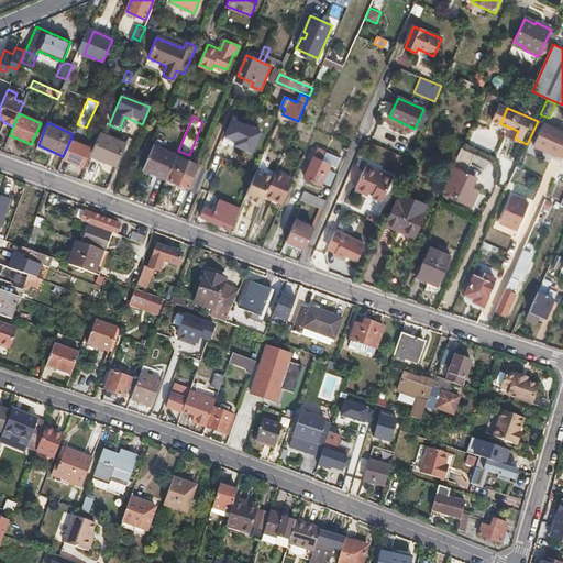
[(236,124),(233,123),(225,141),(254,153),(263,133),(238,122),(236,124)]
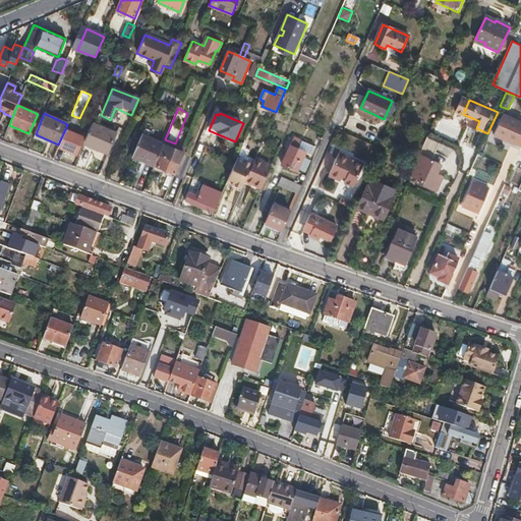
[(509,137),(508,139),(520,145),(520,121),(504,114),(495,133),(503,137),(503,135),(509,137)]
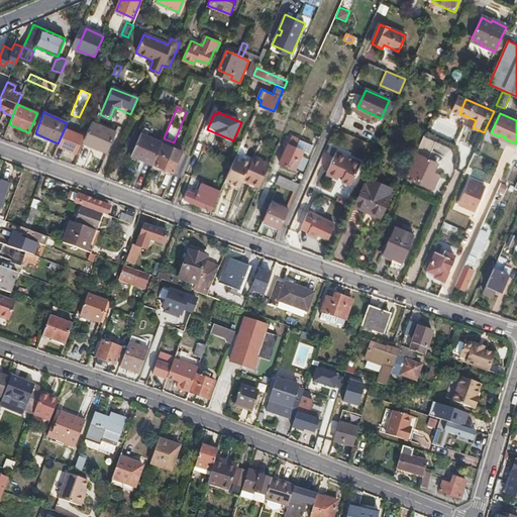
[(458,126),(437,116),(430,130),(452,139),(458,126)]
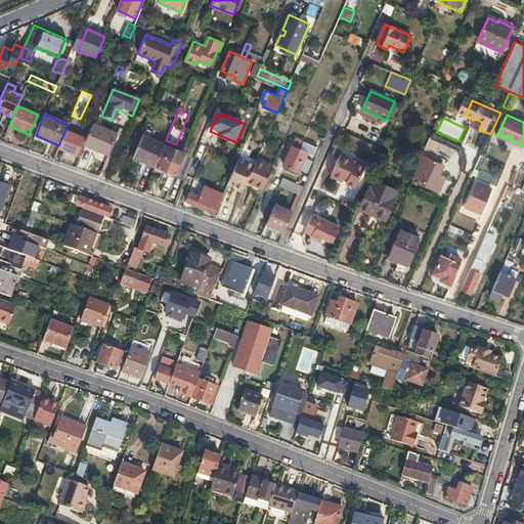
[(93,123),(84,144),(107,155),(117,134),(93,123)]
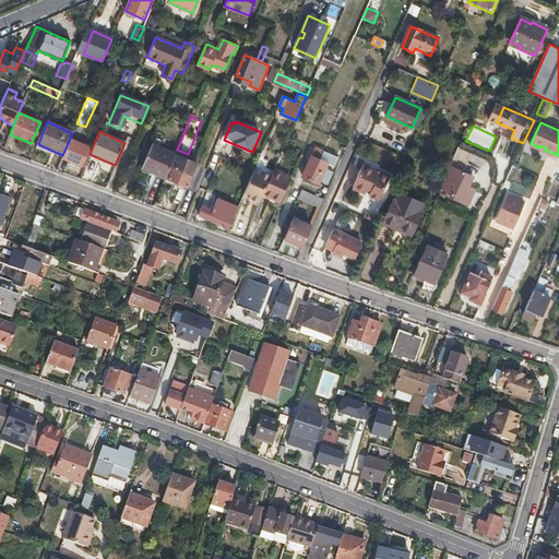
[(62,155),(61,158),(81,166),(90,147),(70,139),(62,155)]
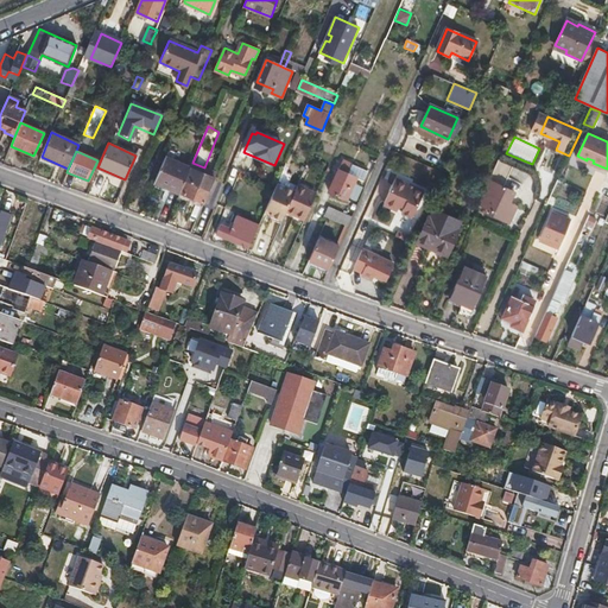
[(165,157),(154,182),(181,192),(190,169),(165,157)]
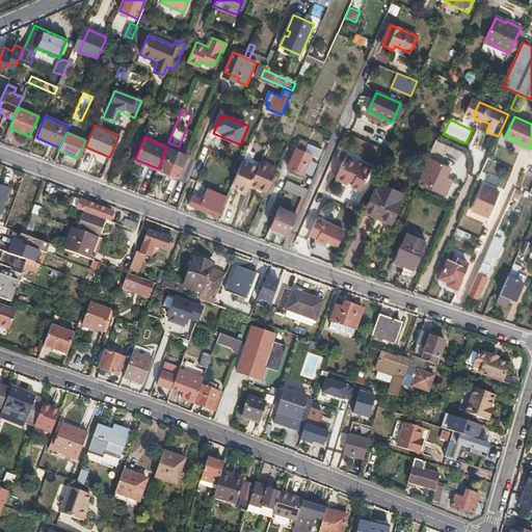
[(166,148),(158,168),(179,177),(187,157),(187,156),(166,148)]
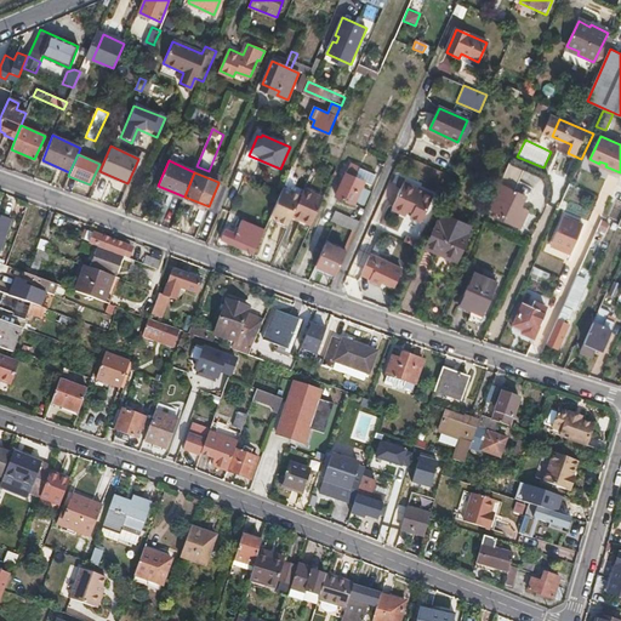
[(346,174),(336,195),(359,205),(369,184),(346,174)]
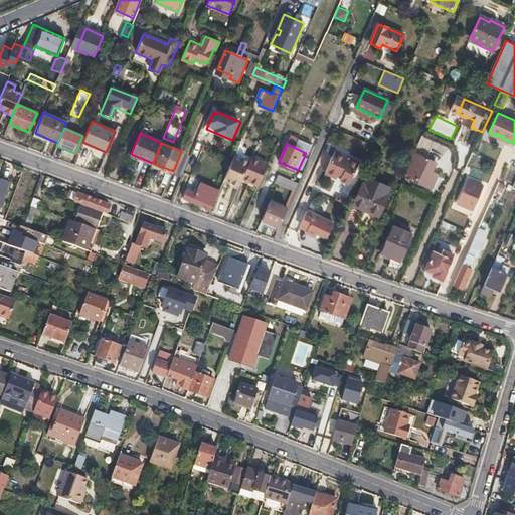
[(335,151),(326,171),(337,177),(339,174),(342,175),(341,178),(340,181),(349,185),(359,162),(335,151)]
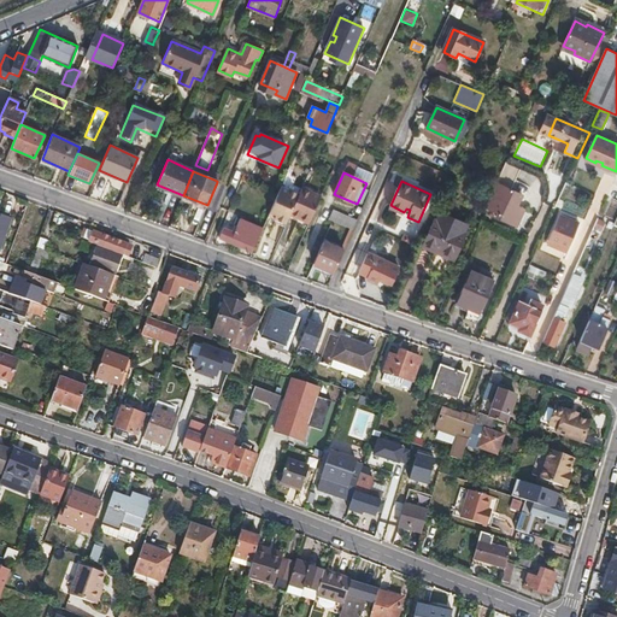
[(217,182),(207,205),(218,210),(228,187),(217,182)]
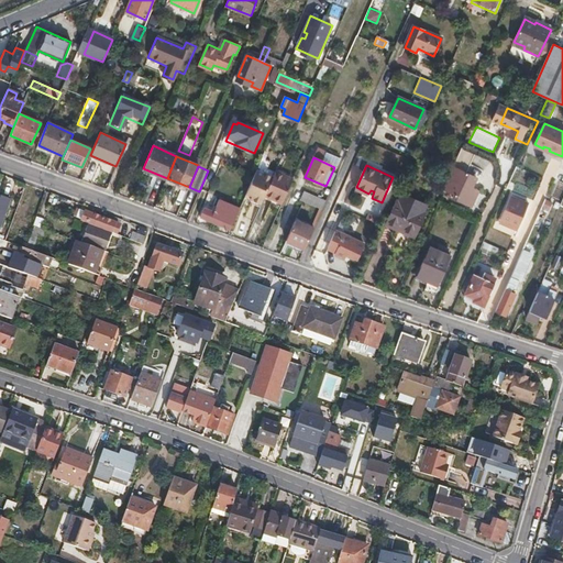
[(453,167),(443,189),(455,195),(453,200),(468,207),(475,192),(471,190),(477,178),(453,167)]
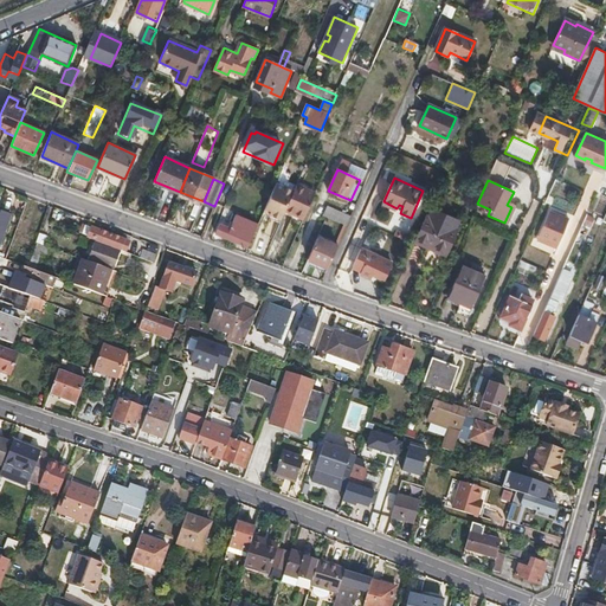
[(294,192),(276,184),(272,191),(265,207),(272,210),(270,214),(282,219),(285,210),(294,192)]
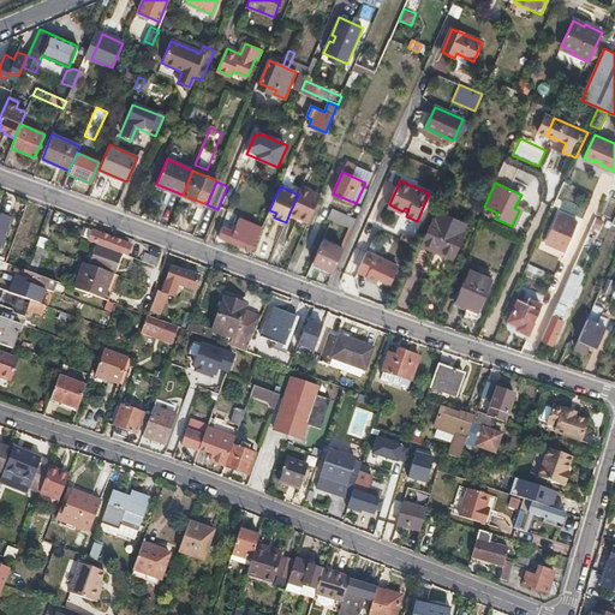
[(290,213),(309,222),(321,196),(302,187),(298,195),(290,213)]
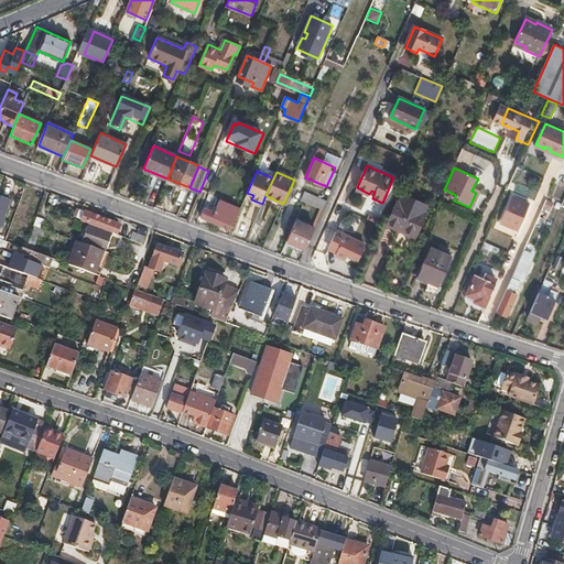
[(480,192),(473,206),(478,208),(485,195),(480,192)]
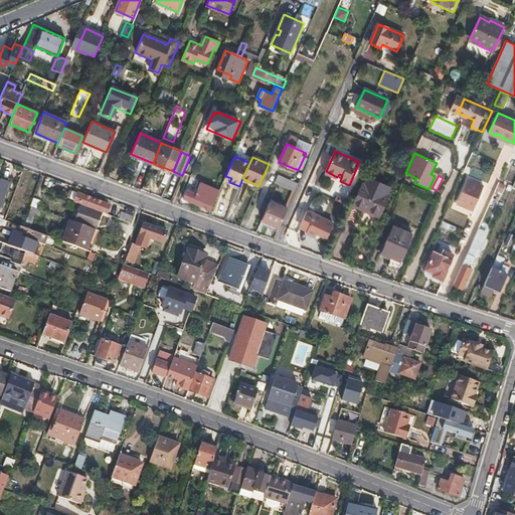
[(195,190),(199,180),(191,177),(187,187),(195,190)]
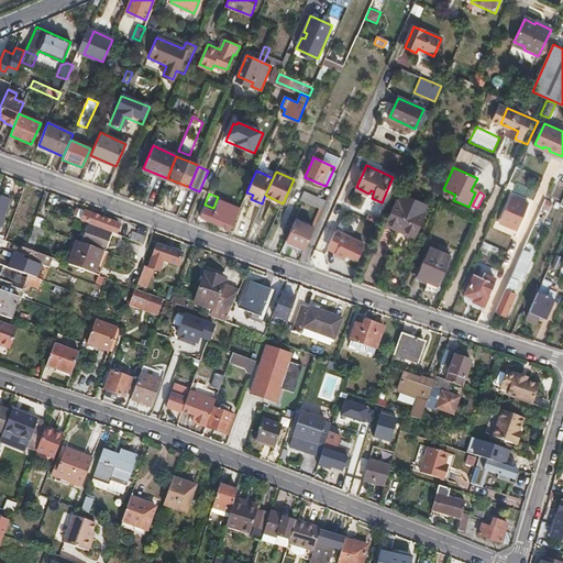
[(304,201),(305,201),(322,210),(326,201),(308,194),(304,201)]
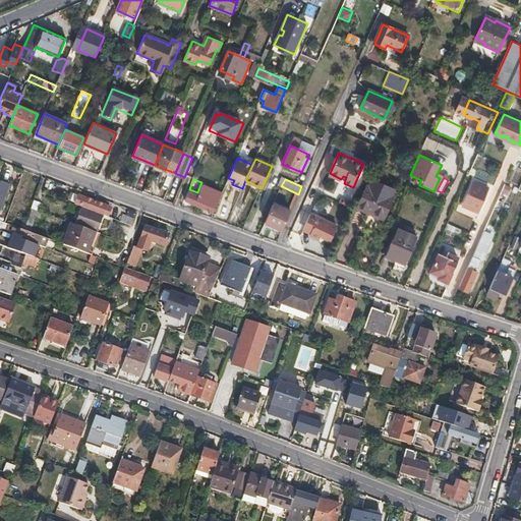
[(0,181),(0,210),(9,185),(0,181)]
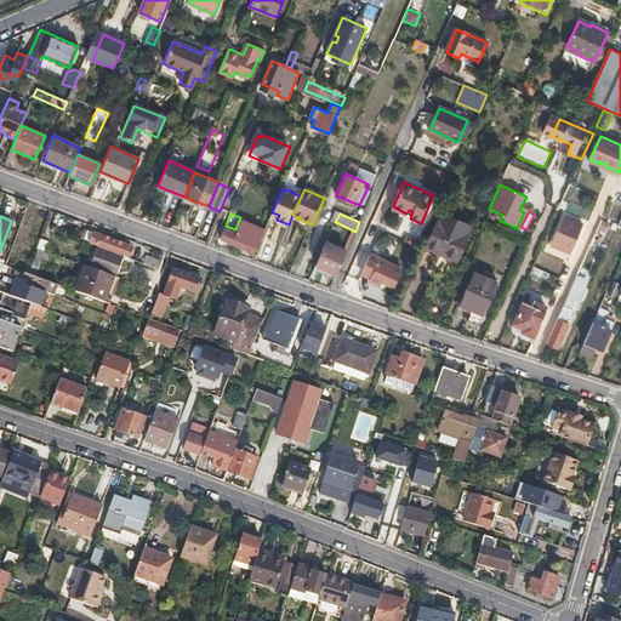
[(584,223),(564,216),(551,245),(571,252),(584,223)]
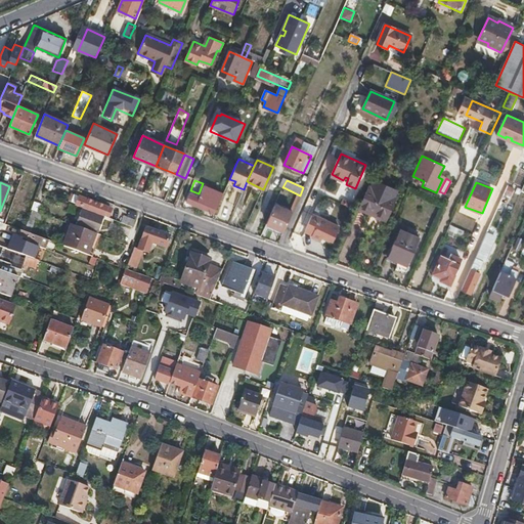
[(508,185),(505,193),(510,197),(514,188),(508,185)]
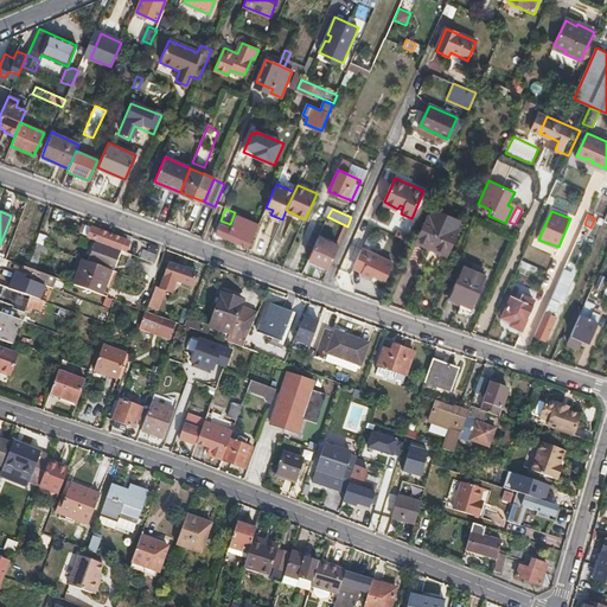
[(216,235),(248,248),(257,225),(236,216),(231,229),(221,224),(216,235)]
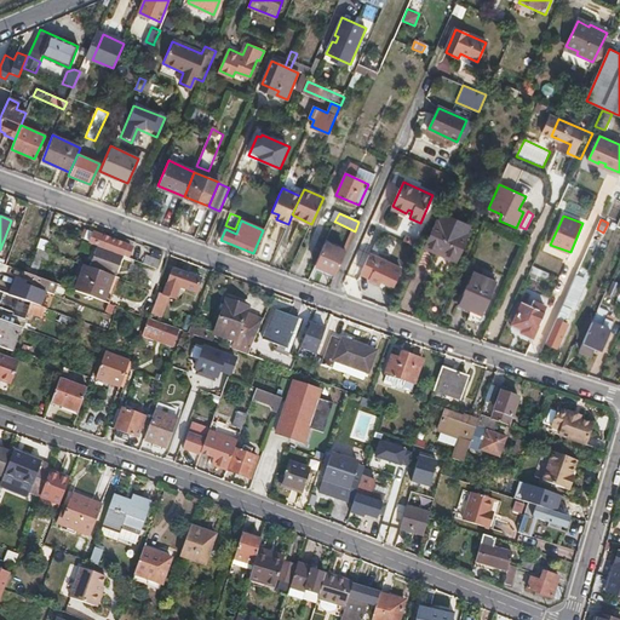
[(437,222),(426,247),(437,253),(431,265),(438,269),(437,273),(448,277),(468,236),(437,222)]
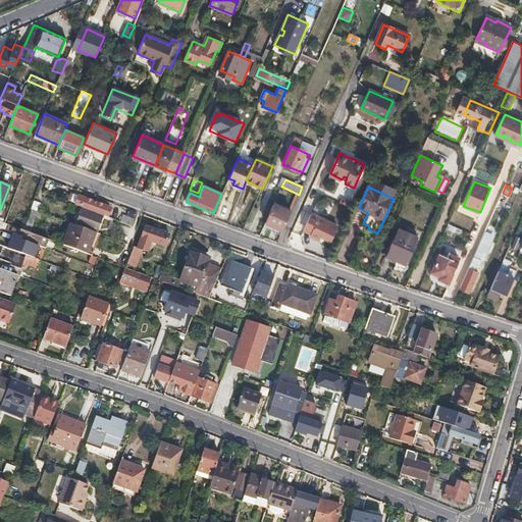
[(76,204),(75,206),(81,208),(105,217),(107,217),(110,208),(73,195),(70,201),(76,204)]
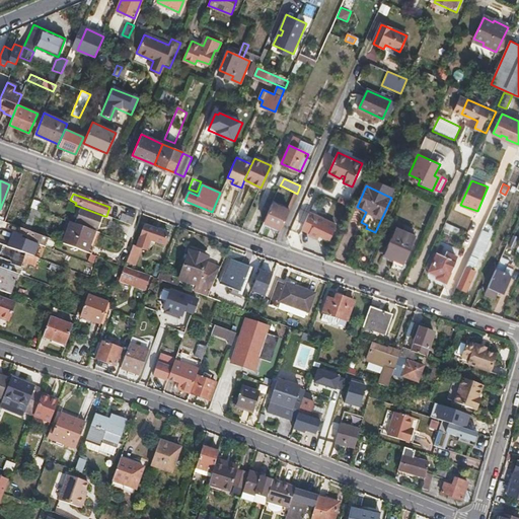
[(343,204),(349,207),(351,201),(345,198),(343,204)]
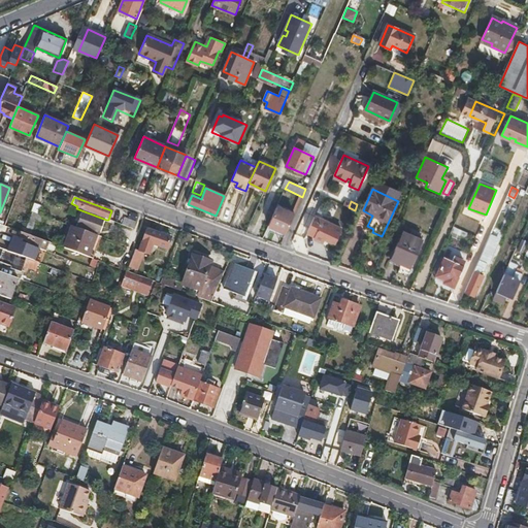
[(277,207),(269,225),(286,233),(294,215),(277,207)]
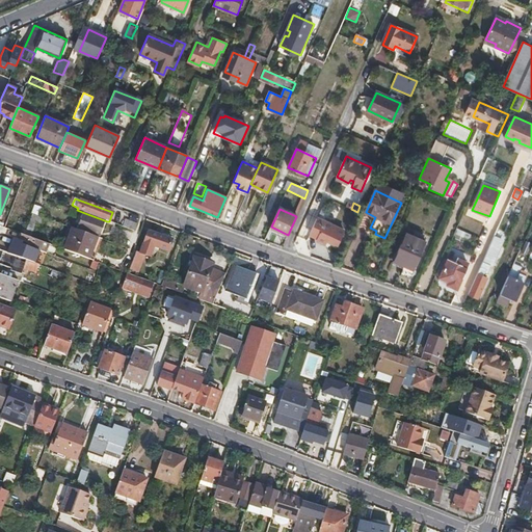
[(82,212),(76,230),(97,237),(101,238),(107,221),(82,212)]
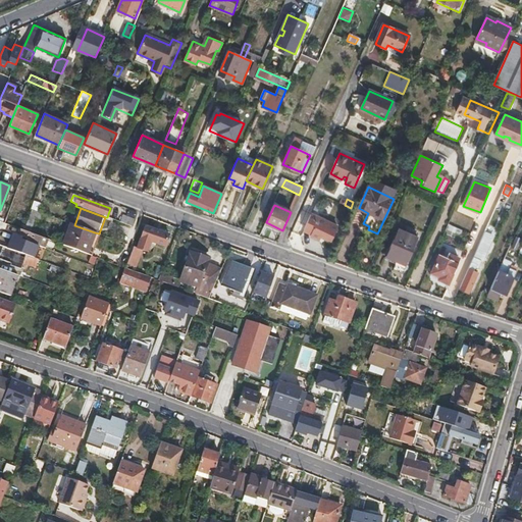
[(120,222),(132,225),(134,217),(122,215),(120,222)]
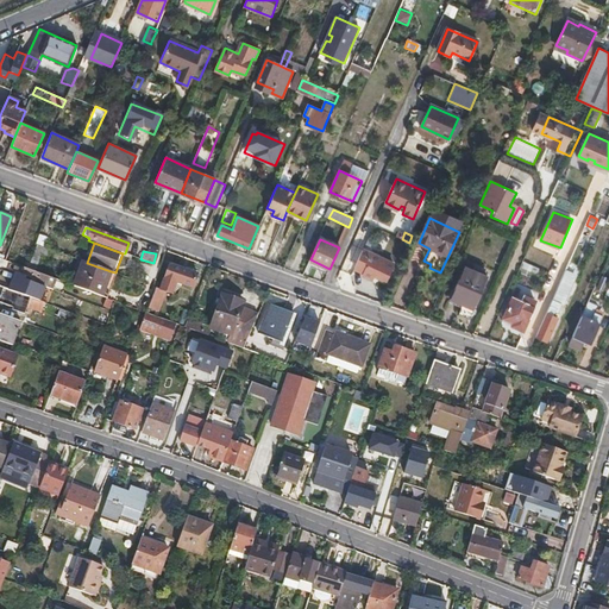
[(362,251),(353,268),(363,271),(362,275),(385,286),(395,265),(362,251)]
